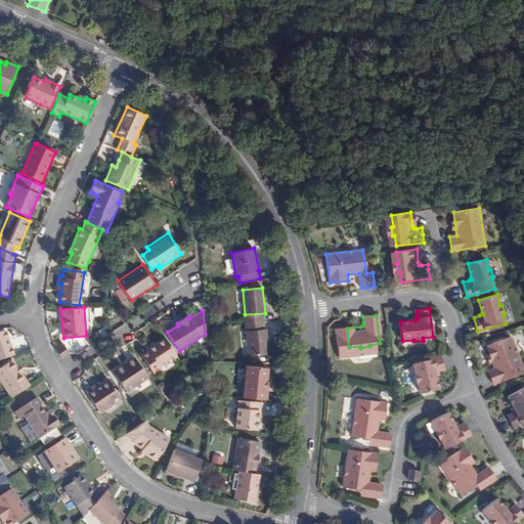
[(248,357),(269,355),(267,329),(246,331),(248,357)]
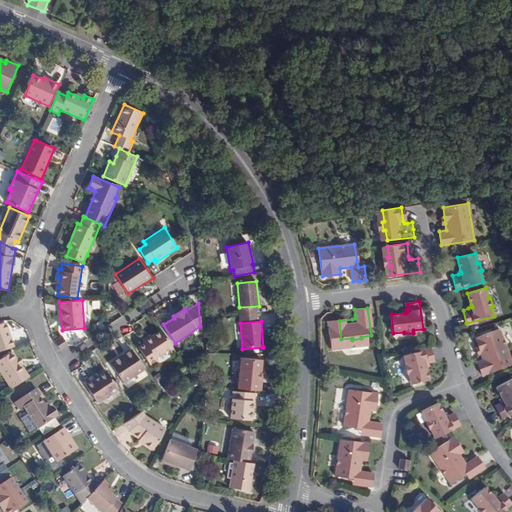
[(0,325),(0,352),(14,347),(6,324),(0,325)]
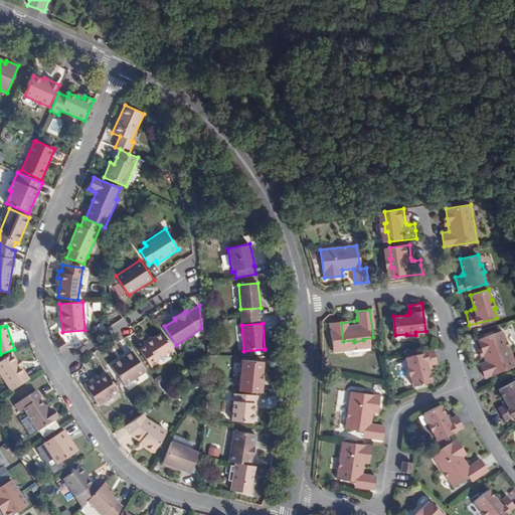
[(173,348),(162,332),(152,339),(144,344),(145,345),(139,349),(150,366),(157,362),(156,360),(173,348)]
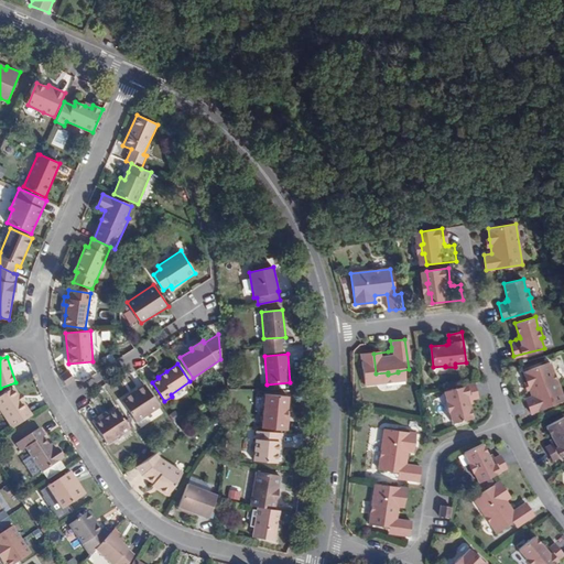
[(527,383),(528,390),(530,399),(523,401),(528,415),(562,405),(551,367),(524,373),(527,383)]
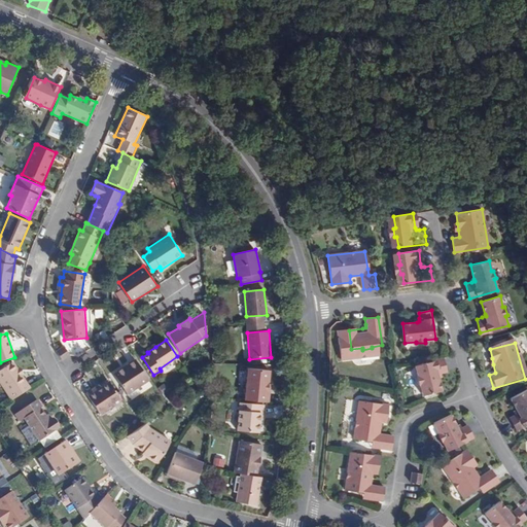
[(70,355),(64,346),(56,351),(62,360),(70,355)]
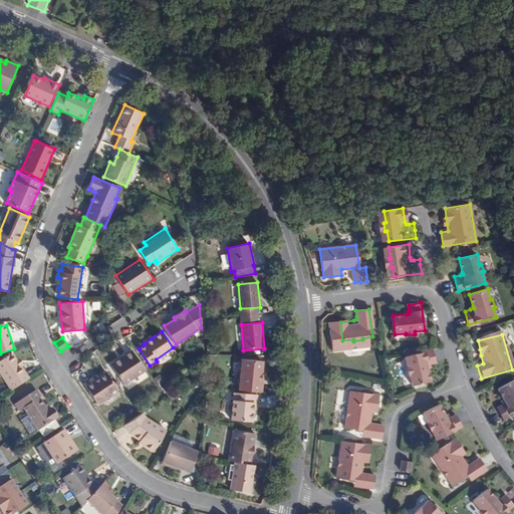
[(436,362),(432,349),(406,356),(408,365),(407,366),(408,374),(410,374),(413,386),(431,380),(429,368),(428,365),(431,364),(436,362)]
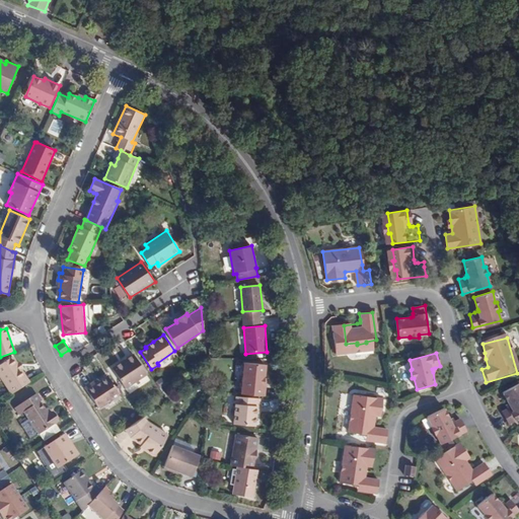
[(134,355),(125,360),(126,364),(114,371),(126,388),(146,374),(134,355)]
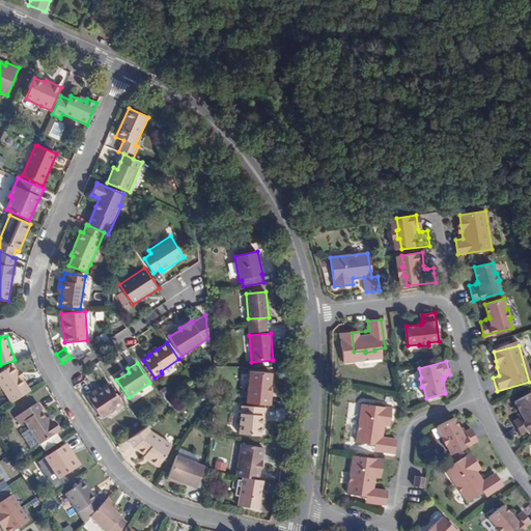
[(0,373),(0,385),(11,404),(31,391),(23,379),(18,372),(15,366),(0,373)]
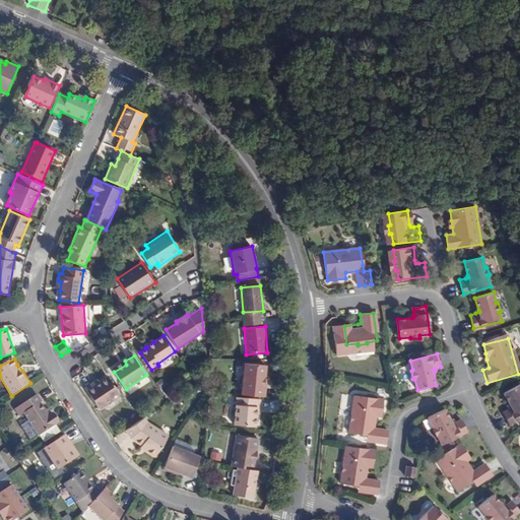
[(126,365),(125,361),(112,369),(114,372),(126,365)]
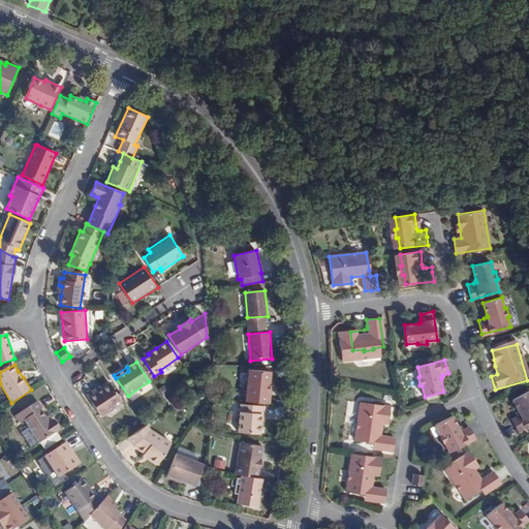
[(248,370),(245,401),(268,403),(271,380),(268,380),(268,372),(248,370)]
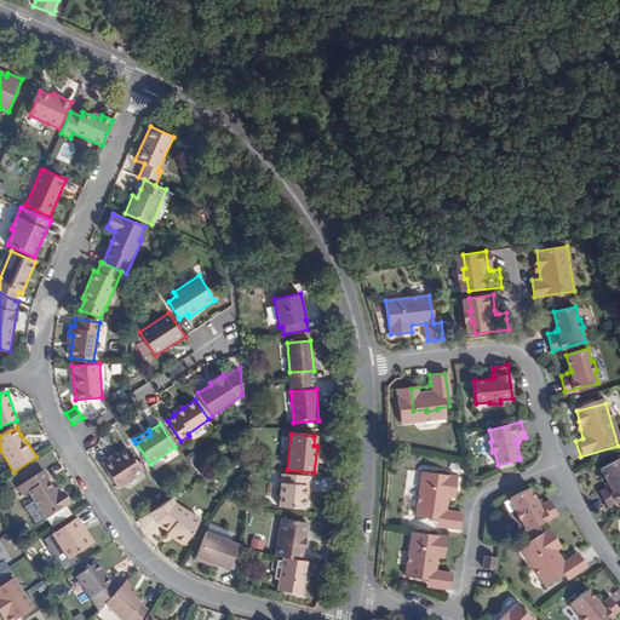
[(130,451),(119,457),(112,461),(110,458),(102,463),(119,487),(143,470),(130,451)]
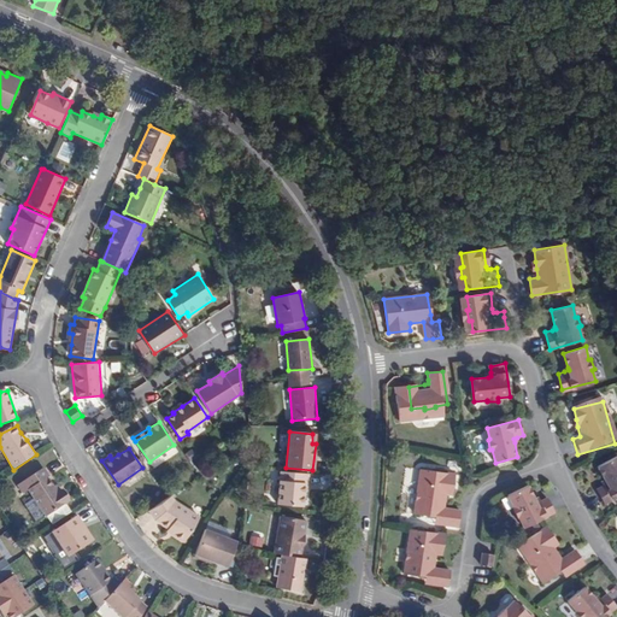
[(616,457),(598,468),(605,481),(606,485),(604,486),(598,489),(606,504),(616,498),(616,457)]
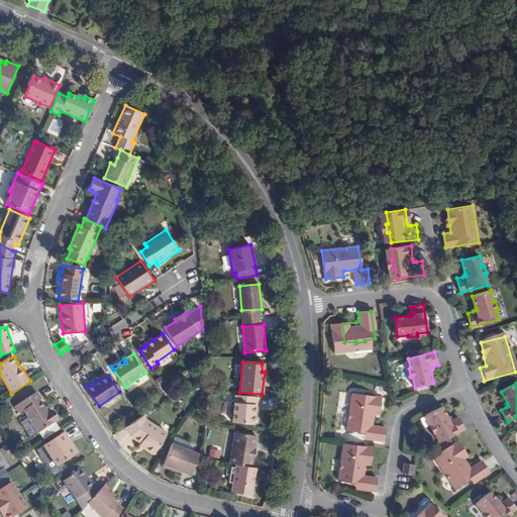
[(37,391),(15,406),(19,413),(23,411),(27,418),(36,432),(37,433),(59,419),(53,410),(52,412),(48,413),(45,408),(40,400),(42,399),(37,391)]
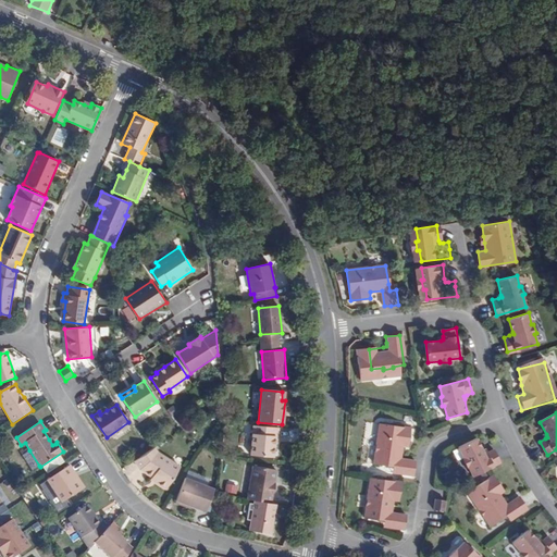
[(275,458),(275,445),(276,435),(279,436),(280,429),(252,425),(250,455),(275,458)]
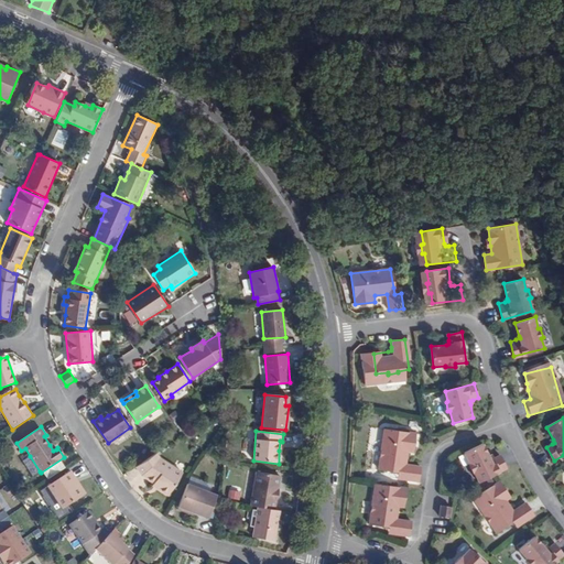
[(416,434),(401,432),(400,440),(394,440),(375,436),(370,477),(400,481),(403,461),(398,459),(399,447),(414,448),(416,434)]
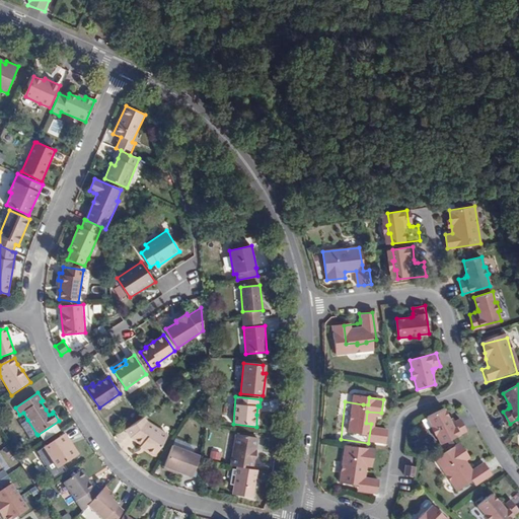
[(461,422),(455,424),(452,425),(451,423),(446,410),(428,417),(439,444),(465,435),(461,422)]
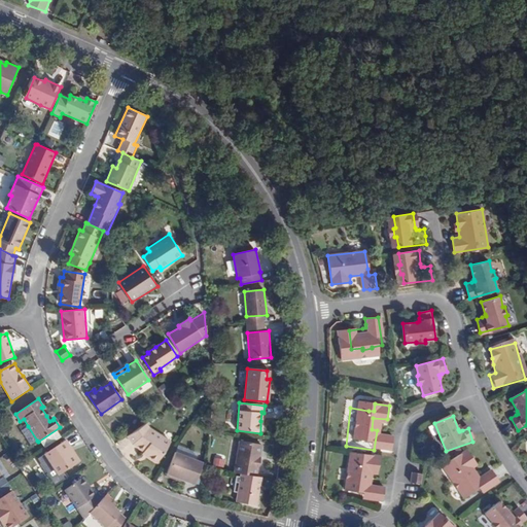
[(146,423),(142,425),(127,436),(132,445),(143,452),(147,455),(146,457),(156,464),(170,442),(149,427),(146,423)]
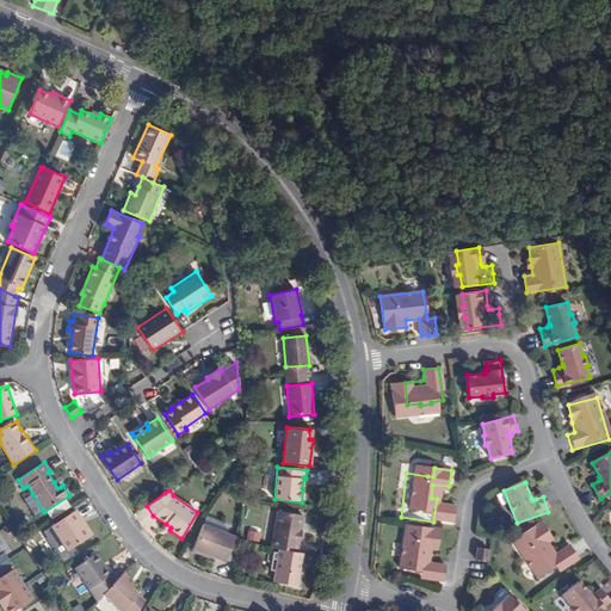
[(43,511),(32,494),(24,500),(35,517),(43,511)]
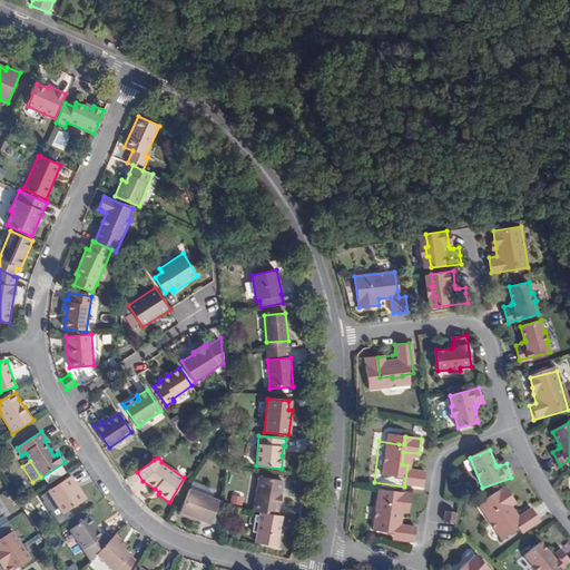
[(528,489),(519,475),(507,484),(511,492),(505,495),(490,507),(514,541),(540,523),(529,504),(523,509),(514,498),(528,489)]
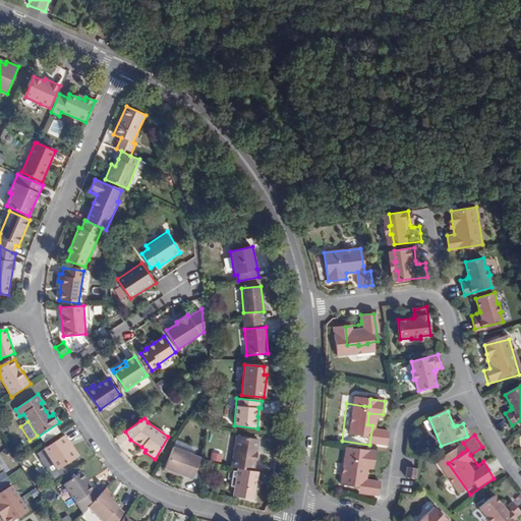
[(57,471),(77,458),(70,448),(73,446),(66,436),(44,450),(57,471)]
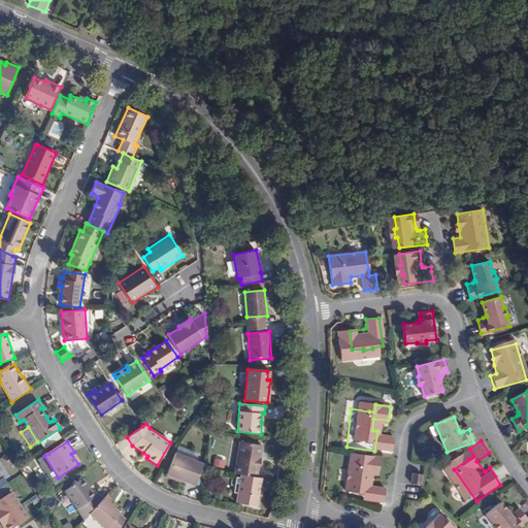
[(240,442),(234,473),(242,474),(258,477),(258,470),(260,470),(262,457),(261,456),(263,446),(240,442)]
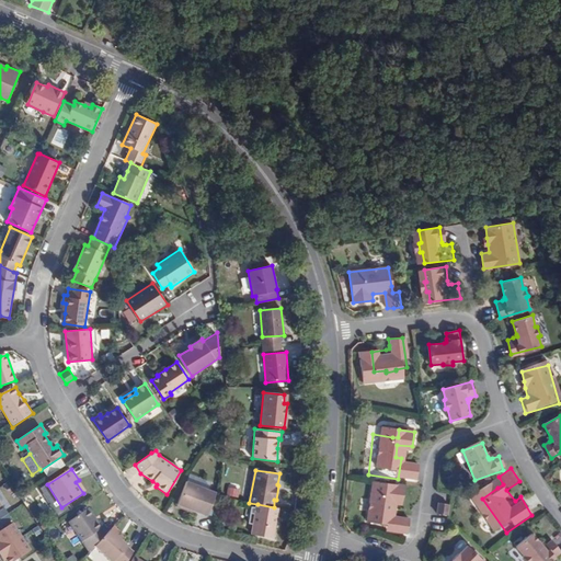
[(503,484),(499,477),(493,480),(497,488),(503,484)]
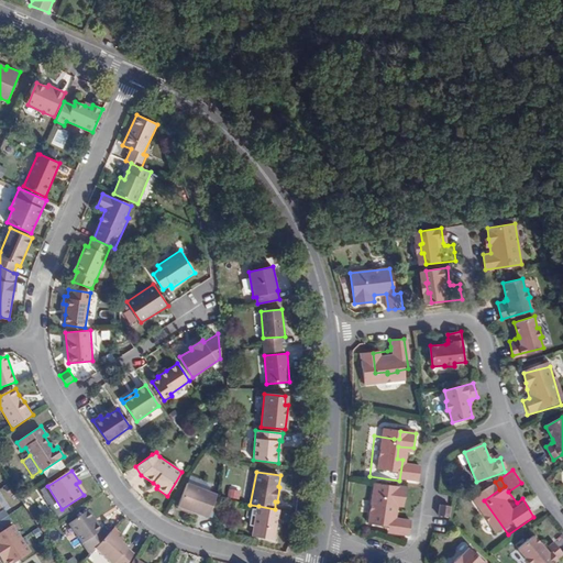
[(76,484),(84,495),(87,494),(79,482),(76,484)]
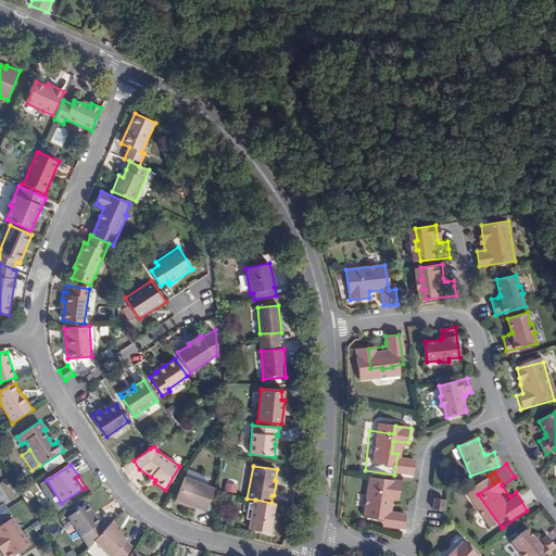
[(185,478),(176,498),(191,505),(205,510),(213,489),(185,478)]
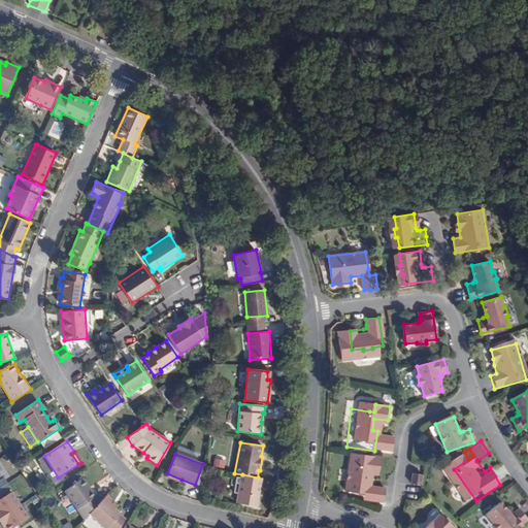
[(381,470),(383,457),(369,455),(368,463),(363,462),(344,460),(339,498),(368,501),(370,482),(365,481),(367,469),(381,470)]
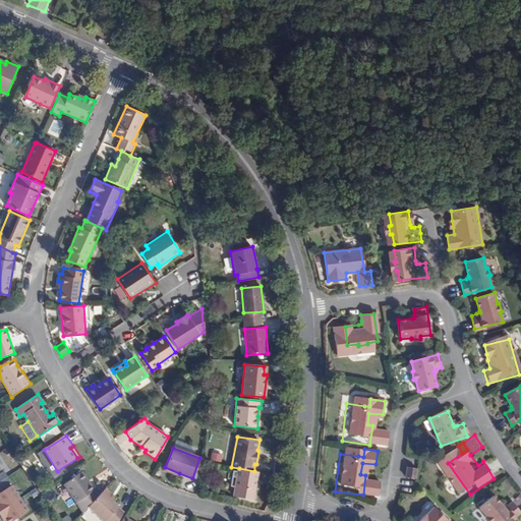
[(179,473),(165,467),(164,471),(177,476),(179,473)]
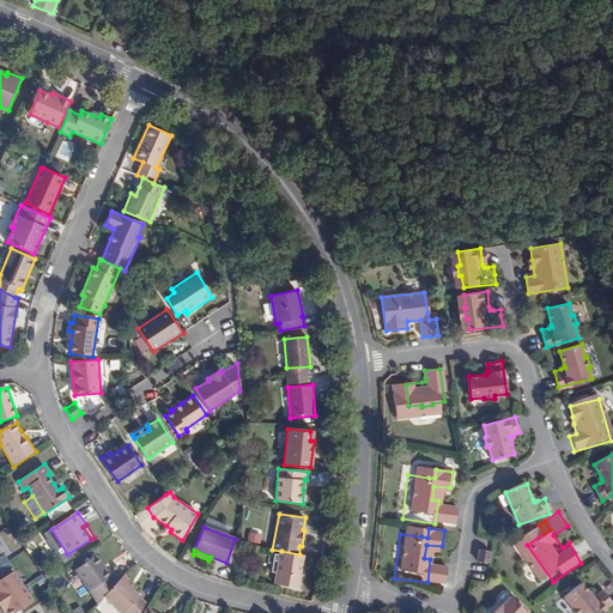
[(478,560),(487,563),(490,551),(479,550),(478,560)]
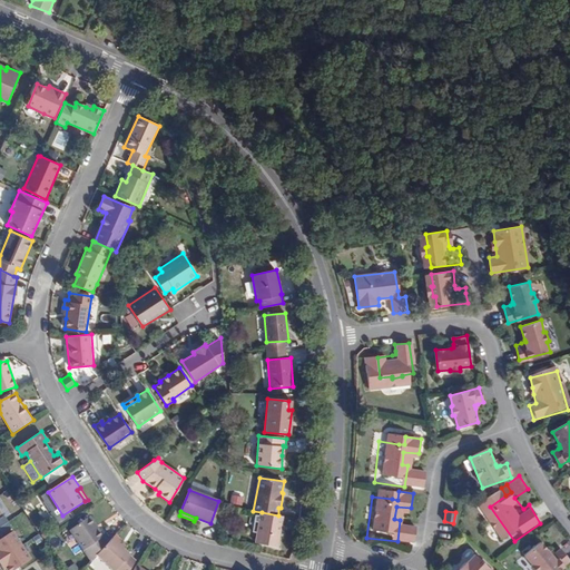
[(282,526),(283,516),(278,516),(262,512),(261,516),(256,514),(255,522),(259,523),(256,542),(277,548),(279,534),(283,536),(284,526),(282,526)]
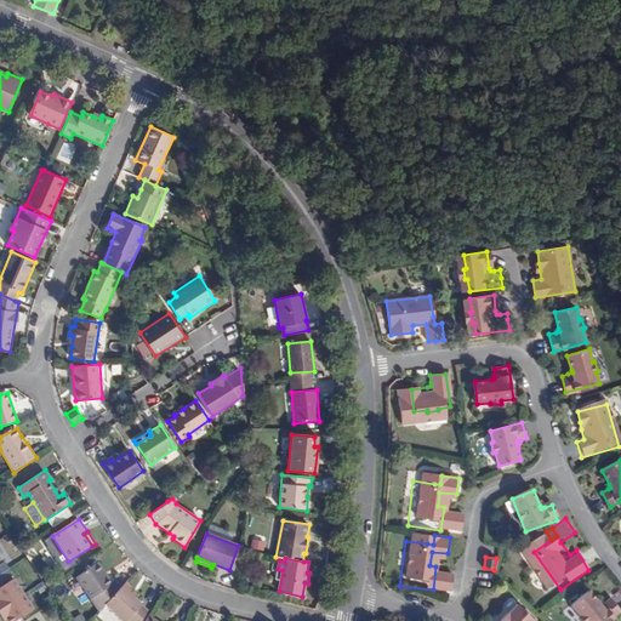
[(97,564),(95,567),(104,580),(107,577),(97,564)]
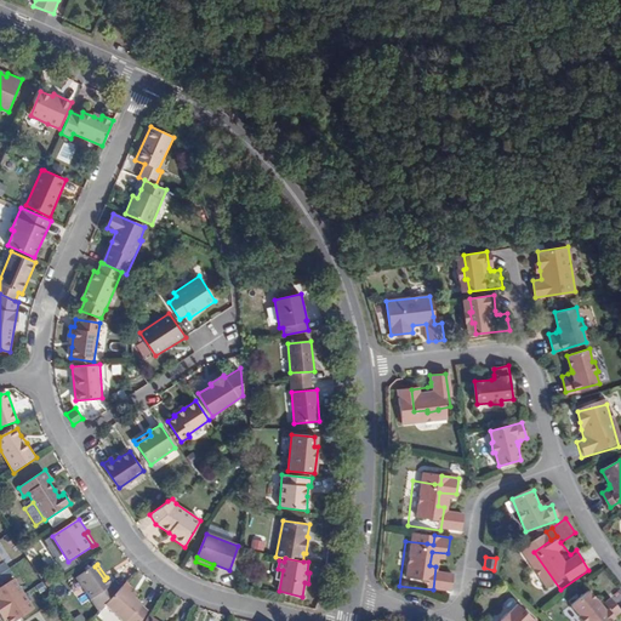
[(77,579),(98,611),(103,605),(117,592),(107,577),(104,580),(95,567),(77,579)]
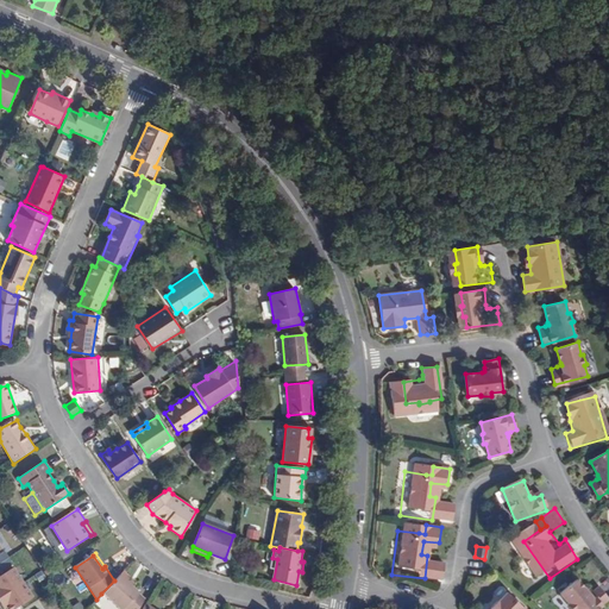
[(0,572),(13,565),(8,558),(0,563),(0,572)]
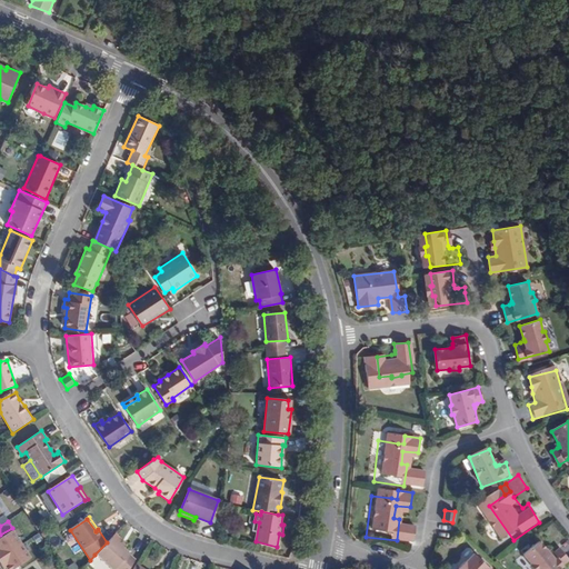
[(15,568),(31,558),(12,530),(0,538),(0,563),(3,568),(7,568),(15,568)]
